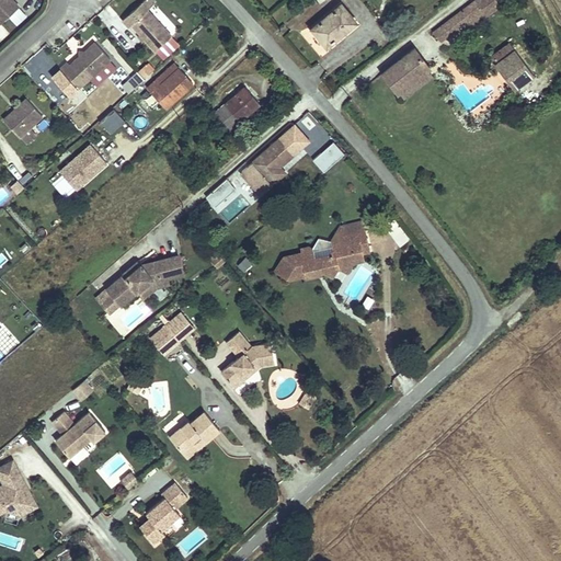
[(0,0),(0,22),(0,23),(19,7),(12,0),(11,1),(9,0),(0,0)]
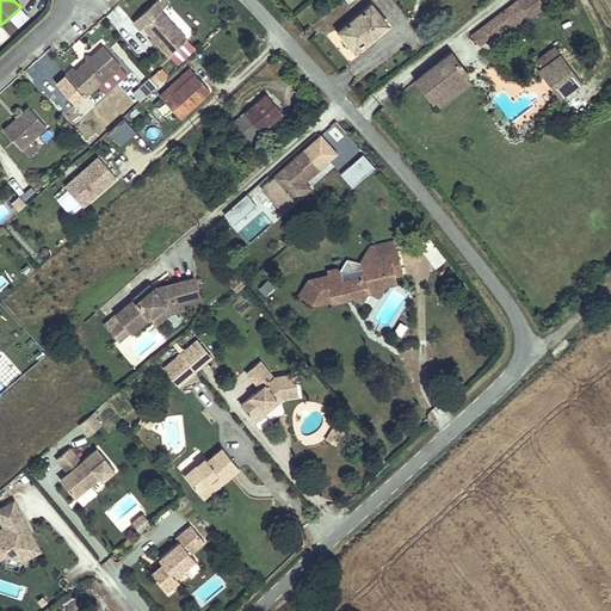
[(168,4),(164,0),(156,0),(154,2),(160,11),(168,4)]
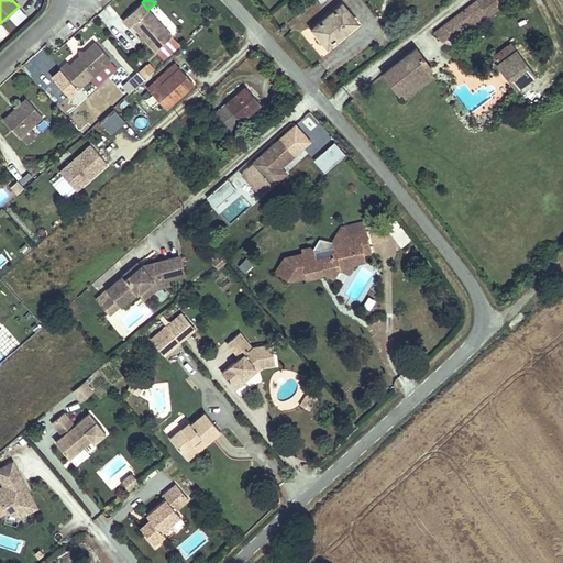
[(489,15),(477,0),(434,32),(439,37),(442,42),(459,28),(462,25),(464,28),(461,30),(464,34),(489,15)]
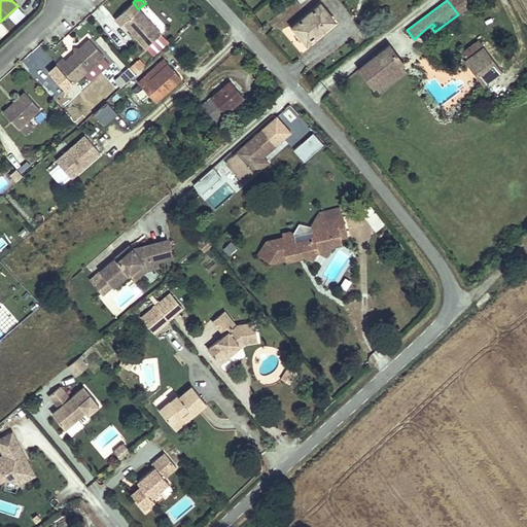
[(470,5),(466,0),(447,0),(458,14),(470,5)]
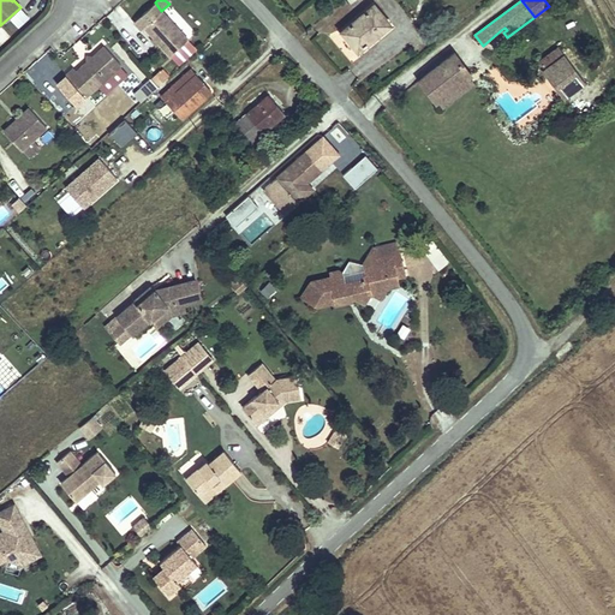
[(155,3),(135,22),(142,30),(144,27),(159,42),(171,55),(189,40),(155,3)]
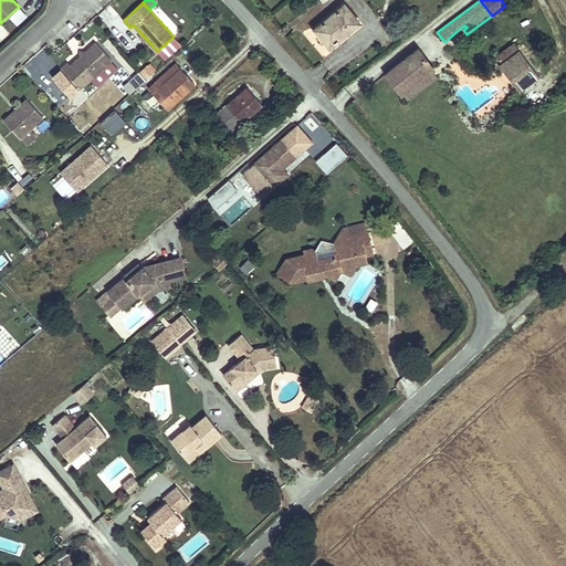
[(359,22),(344,4),(315,30),(329,48),(359,22)]
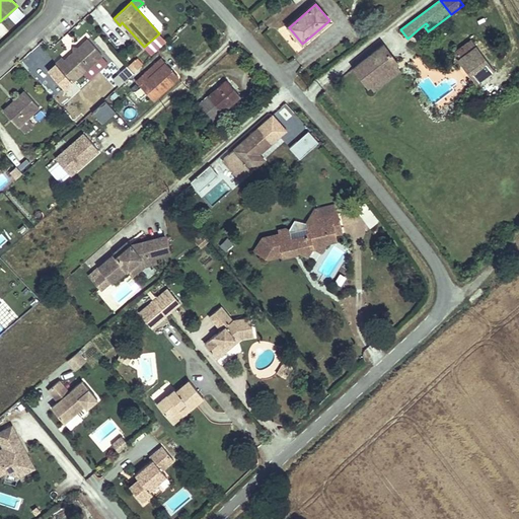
[(63,58),(56,64),(72,82),(102,55),(88,40),(78,48),(78,53),(74,52),(65,60),(63,58)]
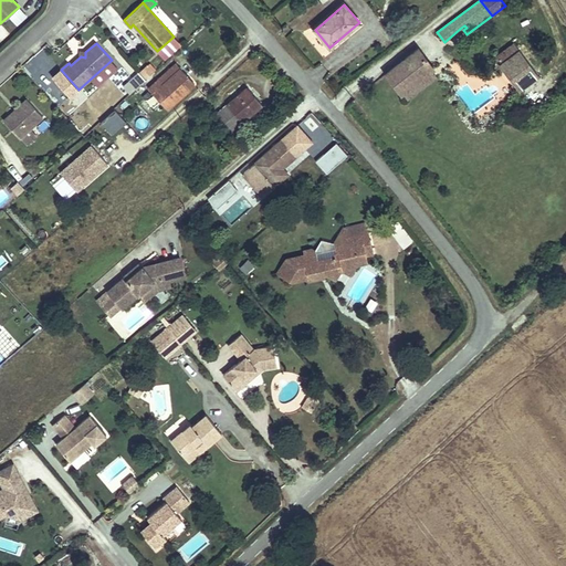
[(501,65),(501,64),(520,51),(514,43),(496,58),(495,70),(501,65)]
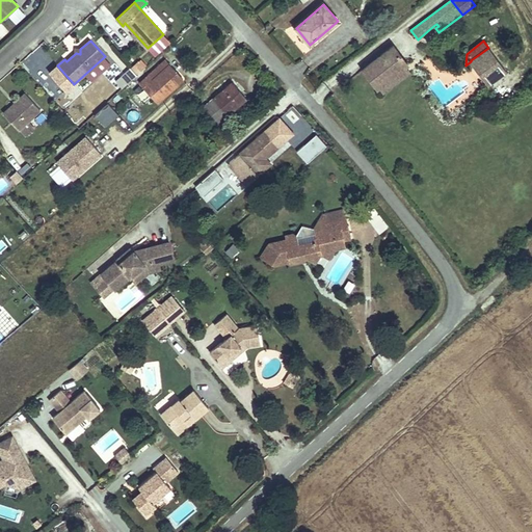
[(393,46),(363,70),(378,88),(380,87),(392,78),(392,75),(395,72),(398,73),(406,67),(408,64),(393,46)]
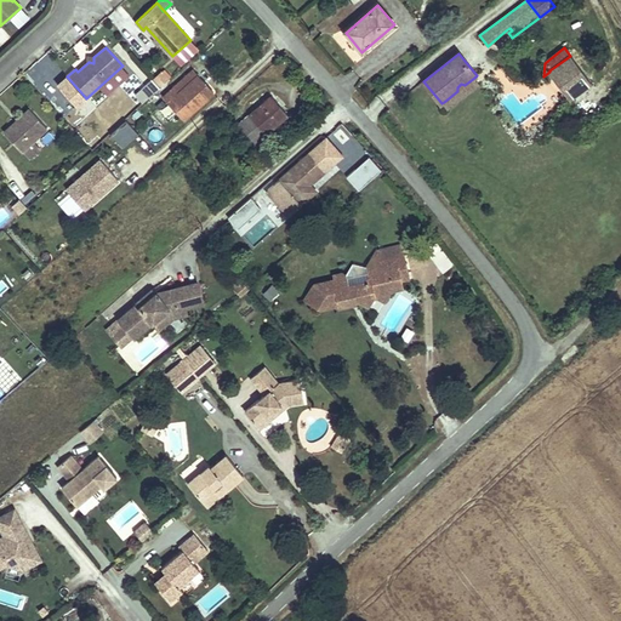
[(591,83),(570,56),(550,70),(550,72),(570,98),(591,83)]
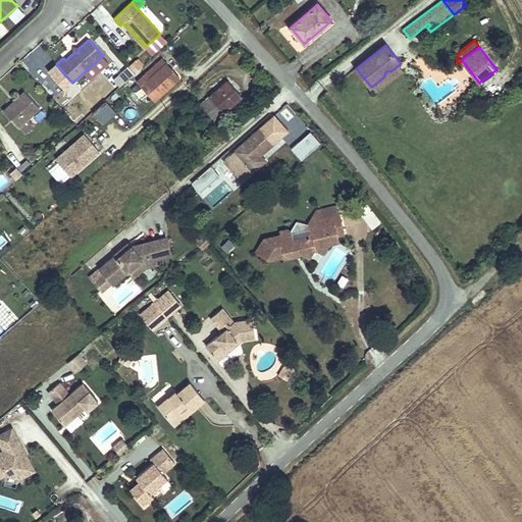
[(162,59),(138,82),(139,83),(131,90),(134,93),(142,86),(155,101),(162,94),(158,90),(160,88),(164,92),(179,79),(162,59)]
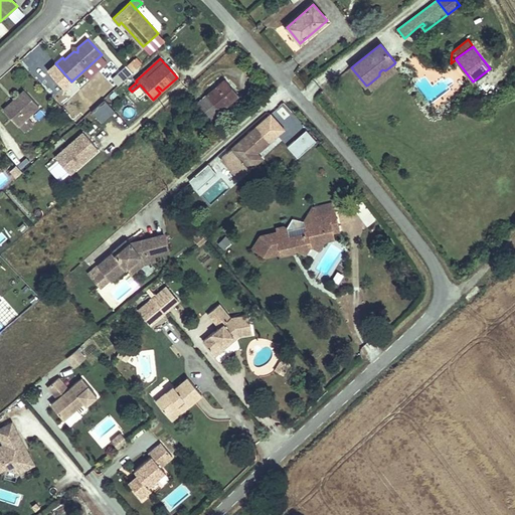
[(129,66),(134,72),(140,66),(135,60),(129,66)]
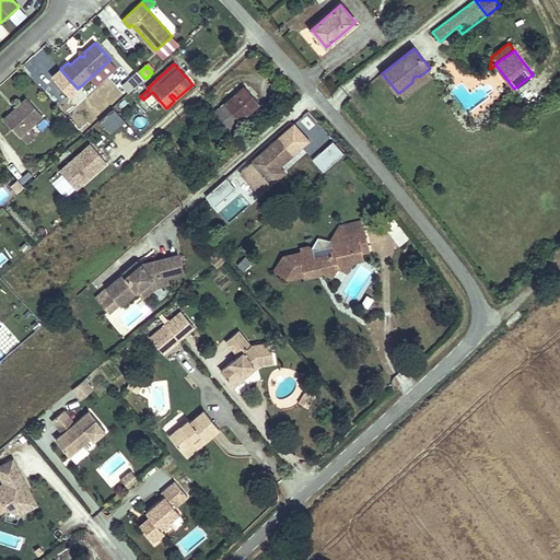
[(412,82),(400,92),(404,96),(431,74),(428,70),(419,77),(416,76),(412,79),(412,82)]
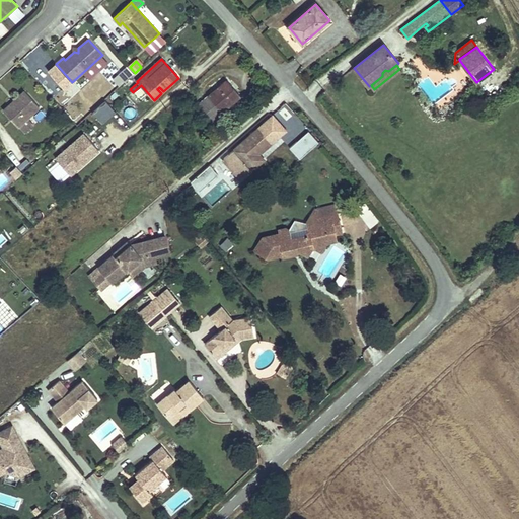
[(126,67),(114,79),(119,84),(132,73),(126,67)]
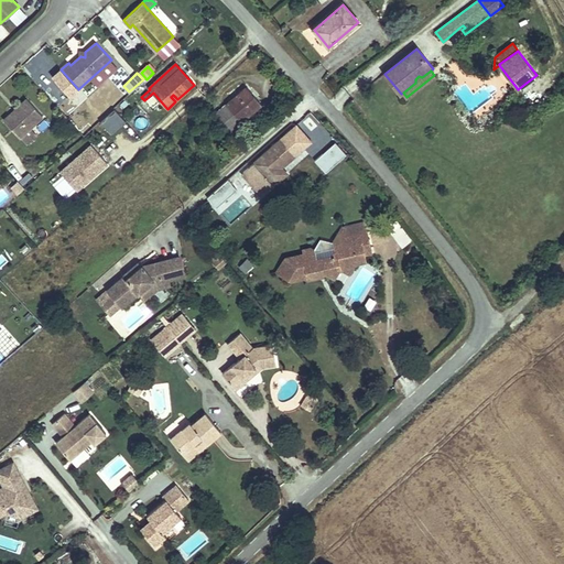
[(228,133),(261,105),(247,87),(214,117),(228,133)]
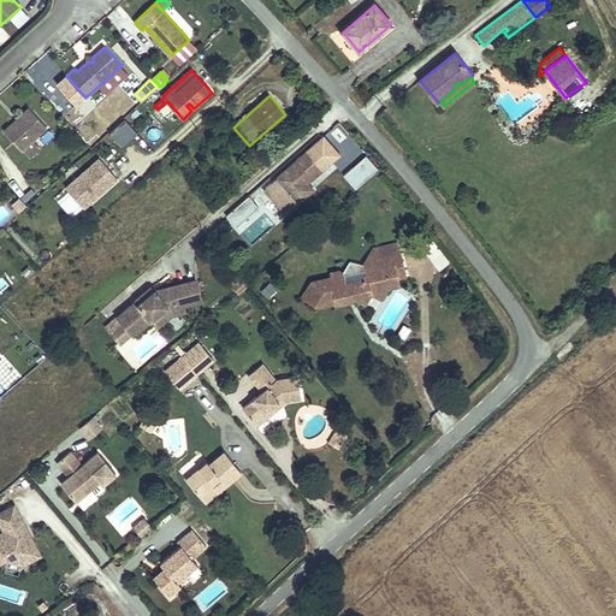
[(22,150),(47,128),(29,108),(4,131),(22,150)]
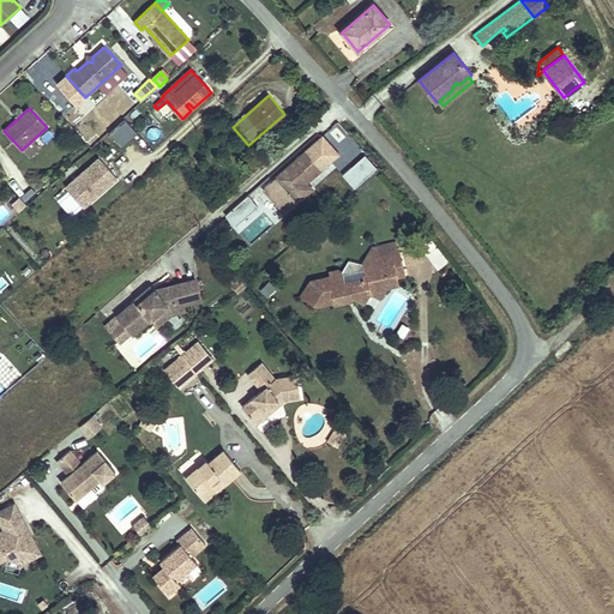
[(124,120),(108,133),(121,146),(136,133),(124,120)]
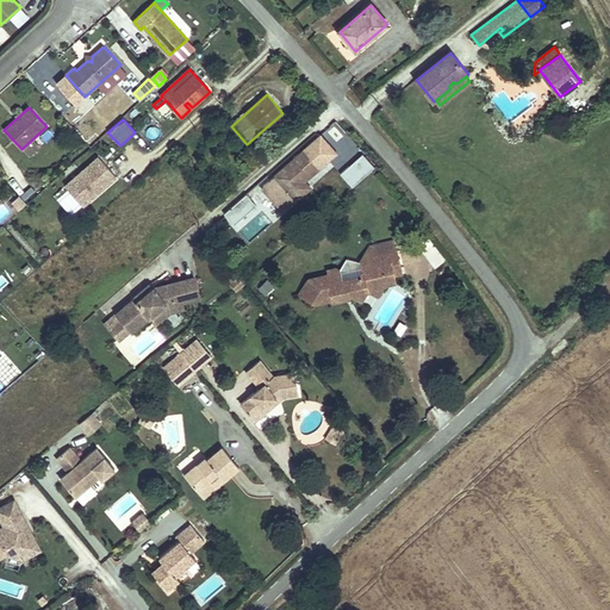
[(74,129),(68,120),(60,128),(67,136),(74,129)]
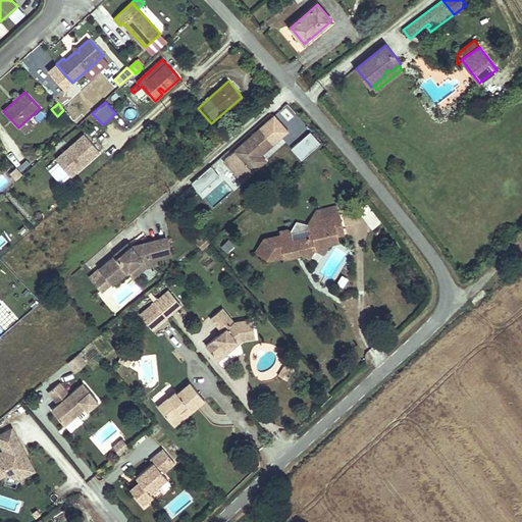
[(28,118),(18,126),(24,134),(34,125),(28,118)]
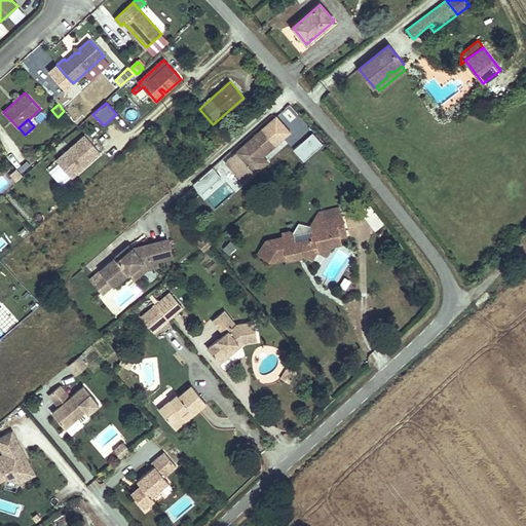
[(263,129),(226,161),(245,182),(264,164),(259,159),(262,156),(276,144),(263,129)]
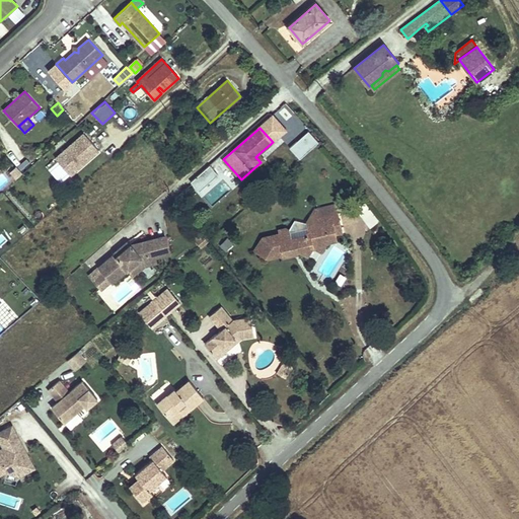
[(307,132),(289,148),(300,159),(317,143),(307,132)]
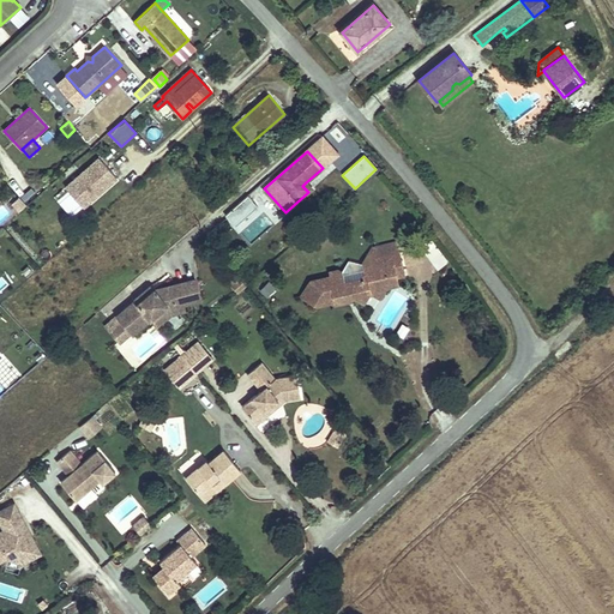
[(83,208),(118,178),(100,157),(66,187),(83,208)]
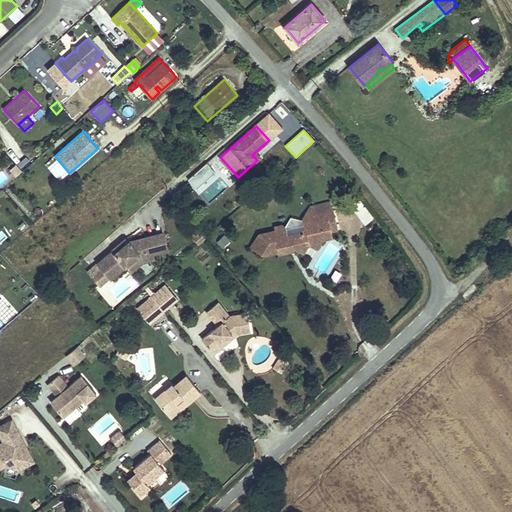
[(27,156),(17,164),(20,168),(30,160),(27,156)]
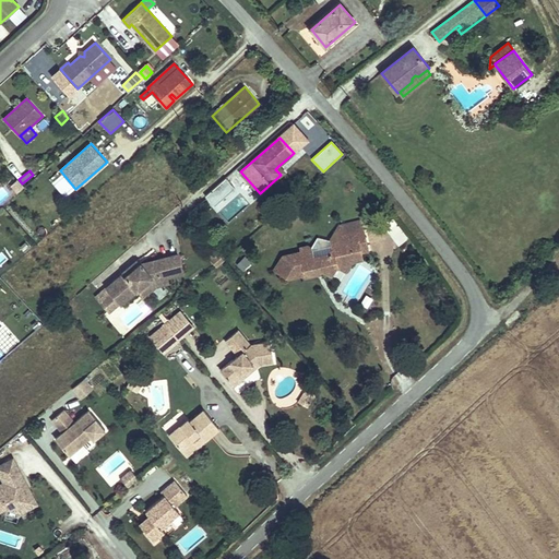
[(214,206),(234,189),(225,178),(205,197),(214,206)]
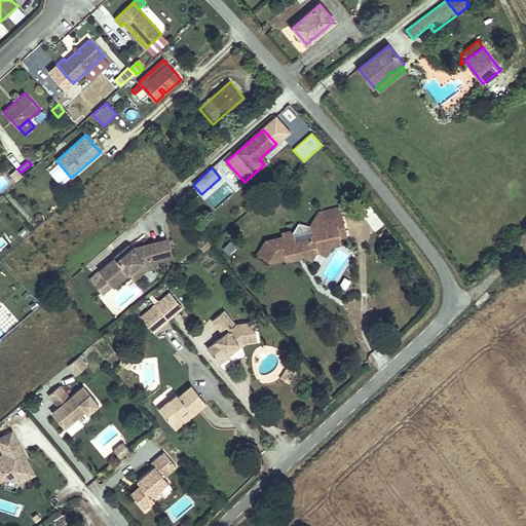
[(16,181),(23,176),(16,168),(10,174),(16,181)]
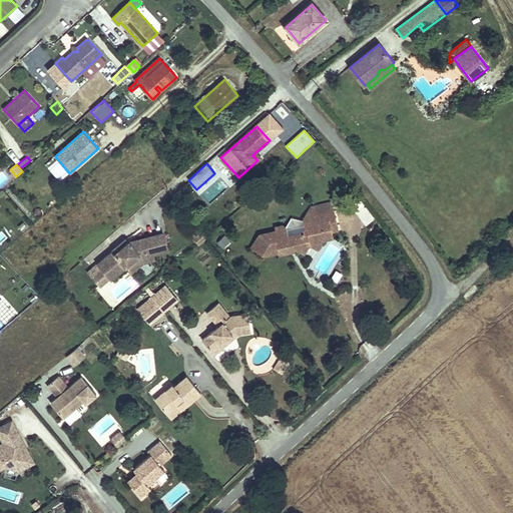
[(242,186),(236,179),(220,193),(226,200),(242,186)]
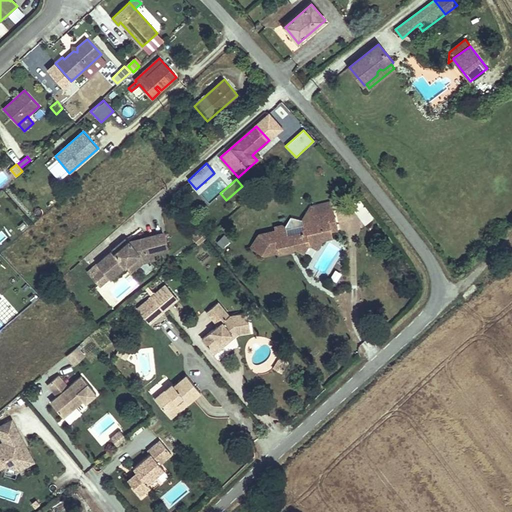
[(319,213),(333,209),(331,202),(310,207),(319,213)]
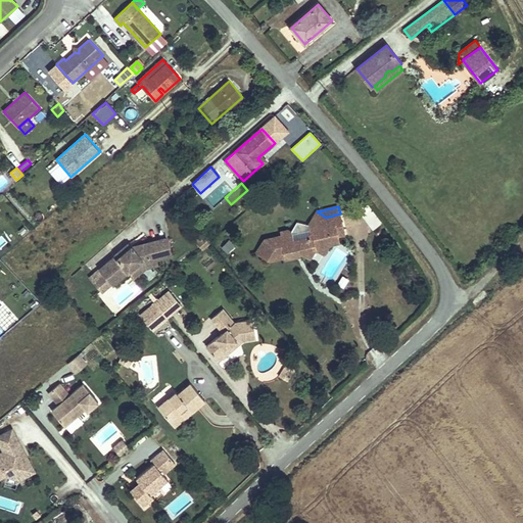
[(370,232),(381,224),(371,209),(360,218),(370,232)]
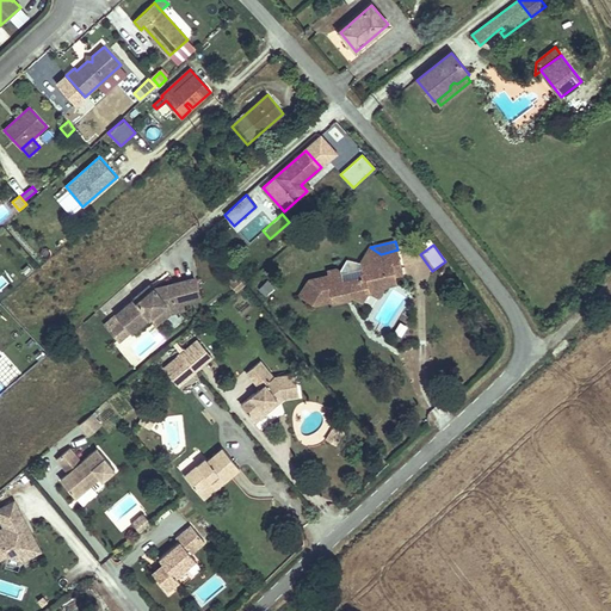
[(360,263),(347,259),(340,271),(337,269),(327,271),(328,275),(309,279),(304,287),(312,292),(308,300),(315,303),(329,300),(333,303),(341,301),(345,296),(352,295),(357,297),(362,301),(368,290),(378,297),(386,285),(377,281),(383,272),(390,276),(395,276),(402,273),(397,250),(381,254),(370,247),(360,263)]
